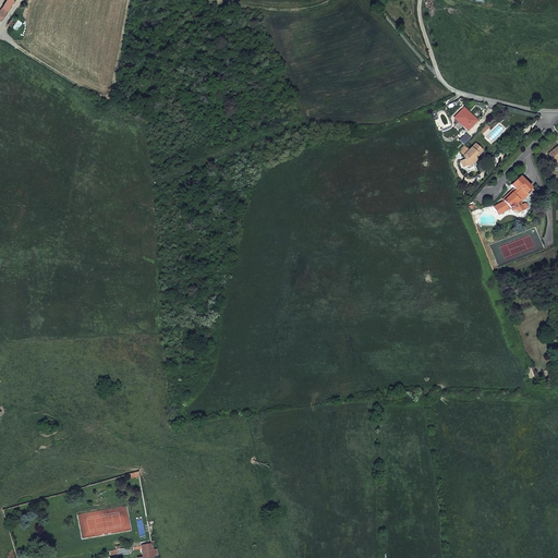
[(5,0),(1,8),(7,10),(13,0),(5,0)]
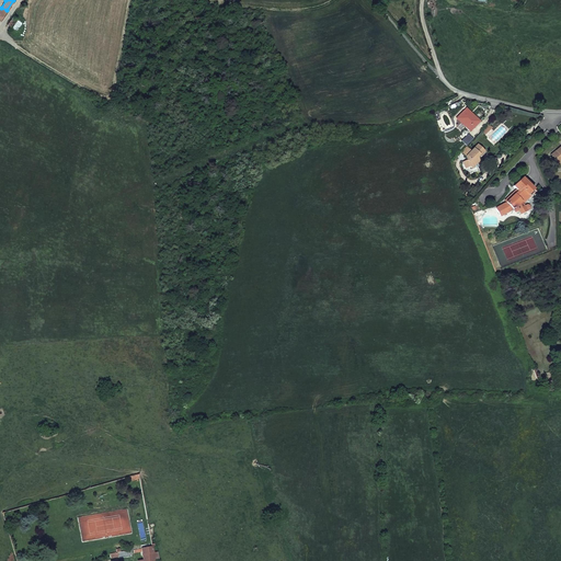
[(13,16),(8,24),(16,31),(22,24),(13,16)]
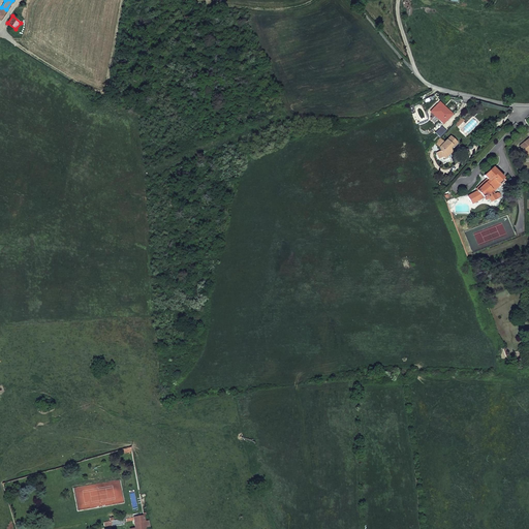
[(431,112),(443,124),(452,115),(440,102),(431,112)]
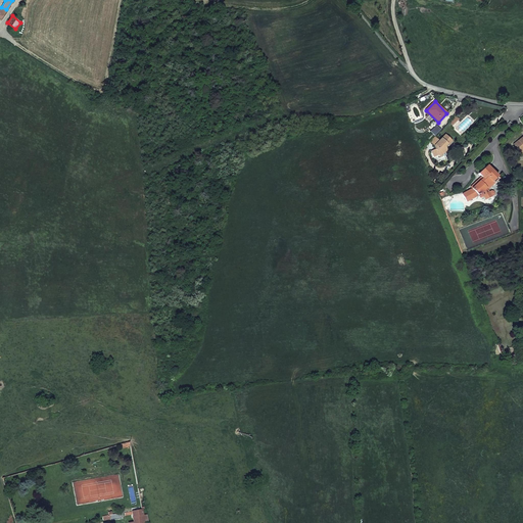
[(455,116),(448,123),(452,125),(458,120),(455,116)]
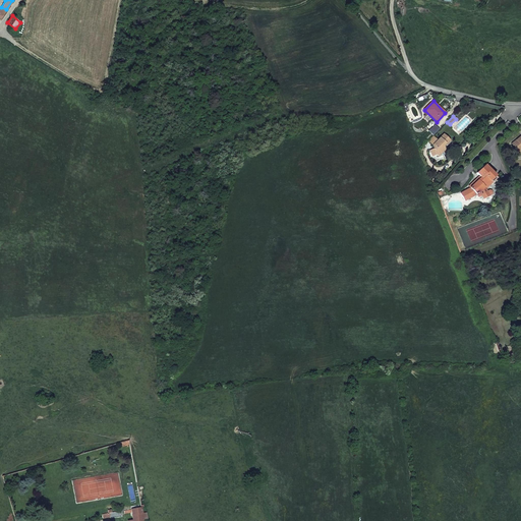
[(444,134),(438,140),(433,146),(432,146),(435,149),(429,151),(432,156),(437,154),(438,157),(443,155),(442,151),(443,151),(444,150),(444,149),(442,146),(445,143),(447,146),(451,141),(444,134)]
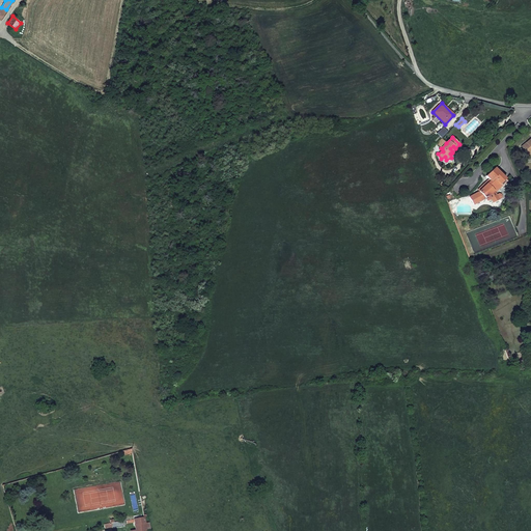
[(441,139),(437,143),(442,148),(446,143),(441,139)]
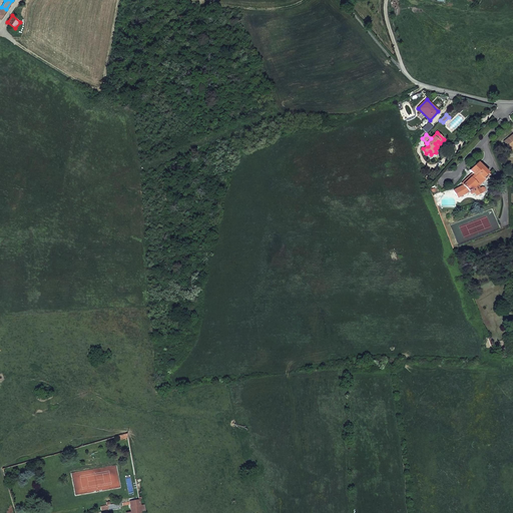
[(463,185),(454,190),(458,197),(469,191),(470,190),(472,194),(475,192),(477,196),(482,193),(477,183),(484,177),(485,179),(489,175),(488,173),(478,162),(470,169),(473,173),(474,174),(464,185),(463,185)]
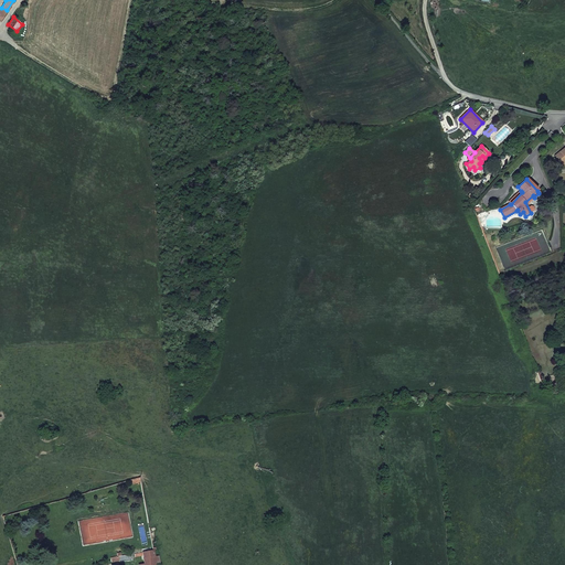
[(509,202),(511,204),(522,192),(521,191),(509,202)]
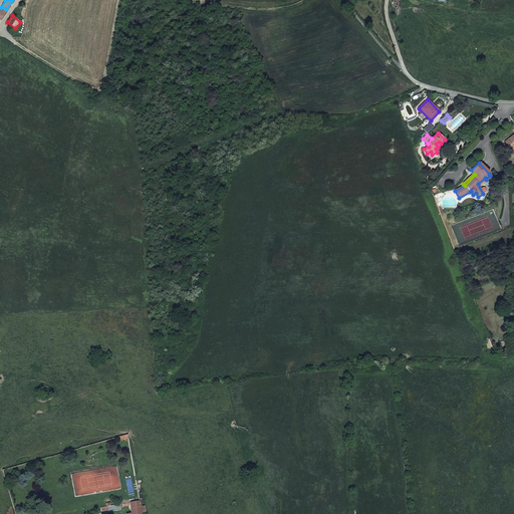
[(431,190),(433,197),(443,193),(442,191),(440,186),(431,190)]
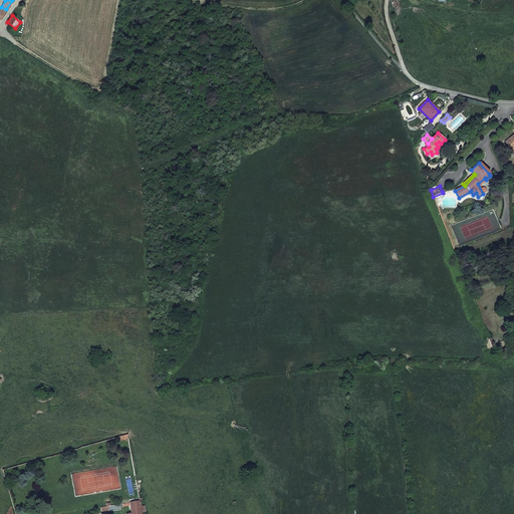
[(126,513),(142,513),(141,508),(140,500),(132,501),(130,502),(130,505),(132,512),(126,513)]
